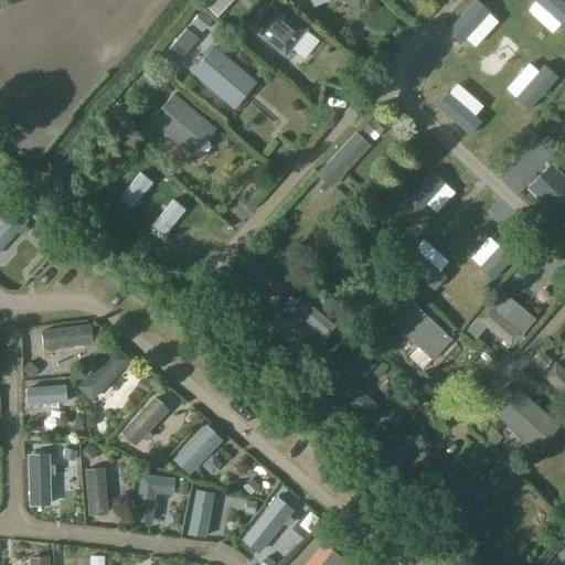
[(134,0),(153,17),(164,3),(160,0),(134,0)]
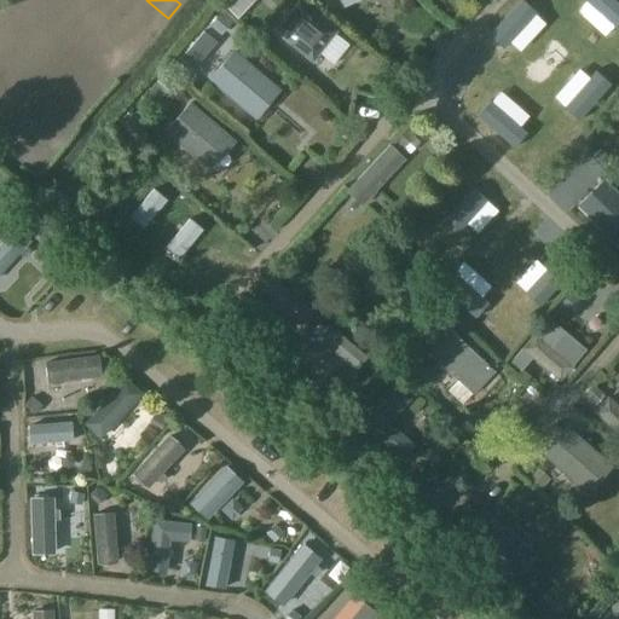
[(520,0),(487,36),(502,50),(534,15),(520,0)]
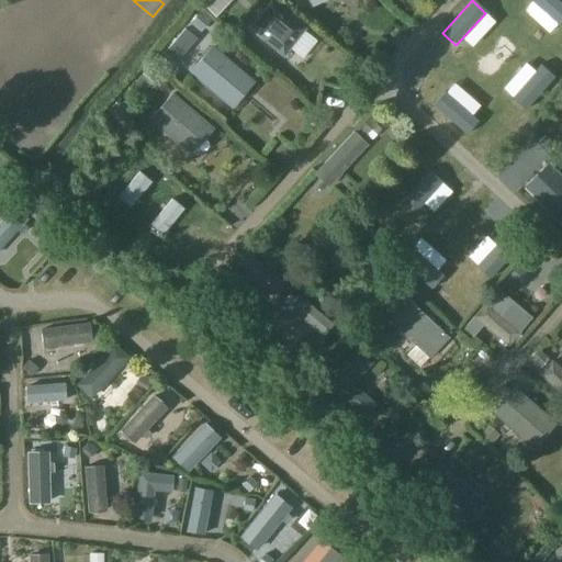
[(561,2),(559,0),(534,0),(561,24),(561,22),(561,2)]
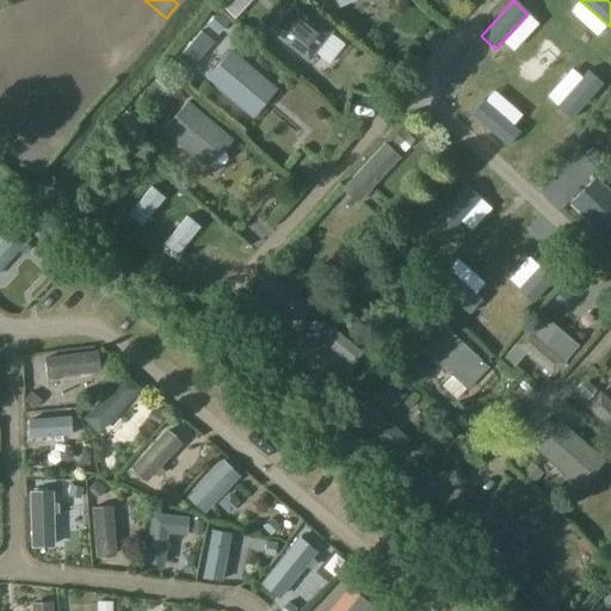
[(295,1),(270,31),(308,61),(332,31),(295,1)]
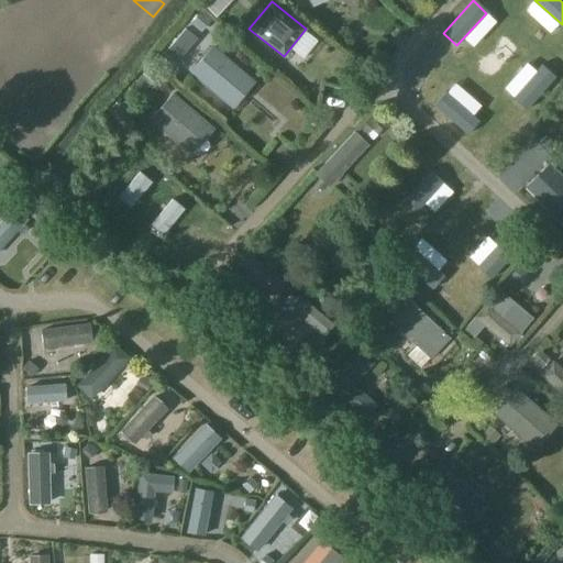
[(110,18),(122,25),(131,13),(119,4),(110,18)]
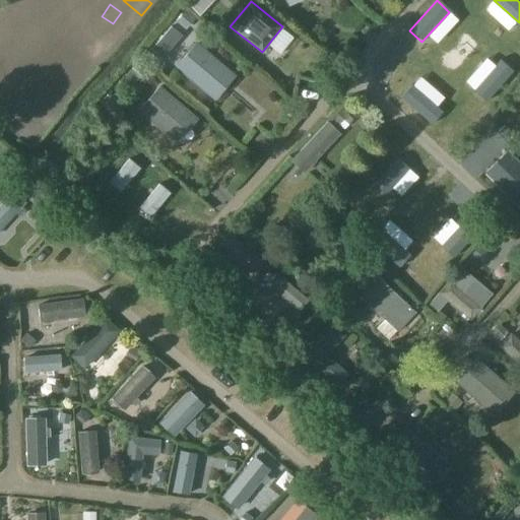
[(175,67),(206,93),(226,69),(196,43),(175,67)]
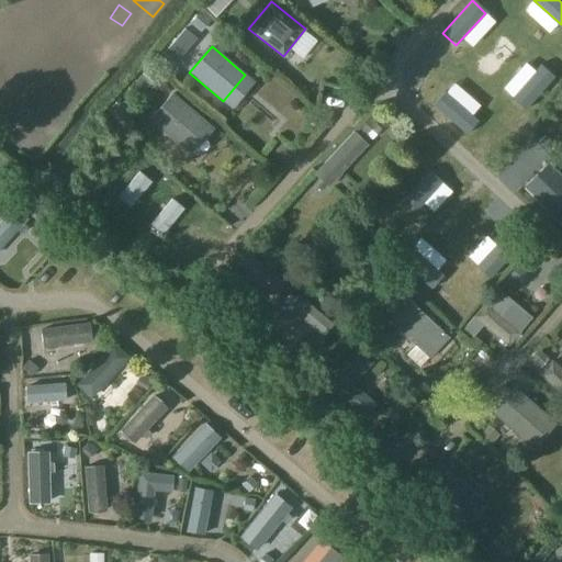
[(540,65),(510,99),(524,110),(553,77),(540,65)]
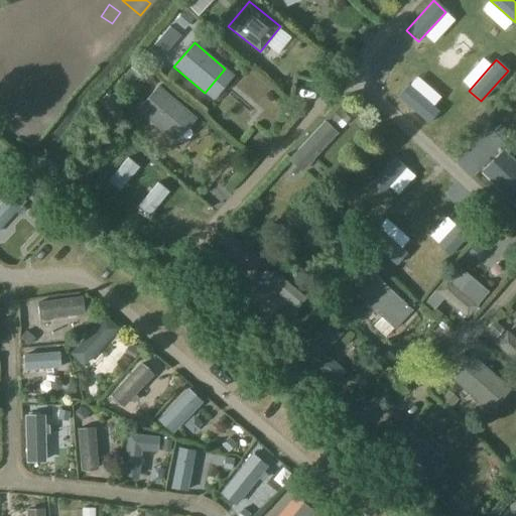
[(407,85),(396,98),(427,125),(438,112),(407,85)]
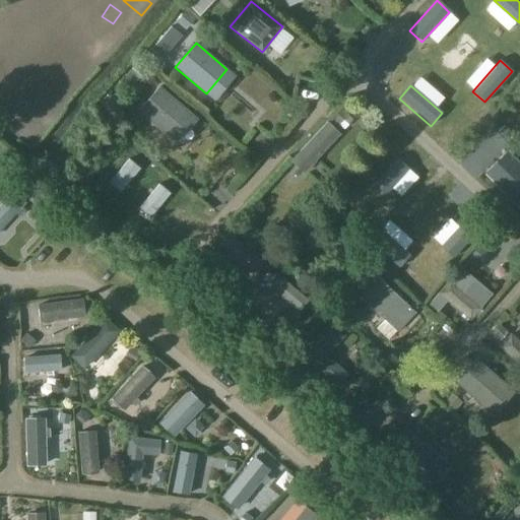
[(138,111),(169,136),(189,112),(158,86),(138,111)]
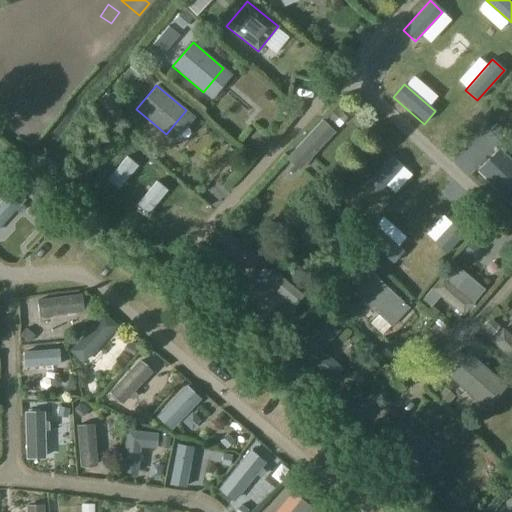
[(322,120),(286,158),(299,170),(334,132),(322,120)]
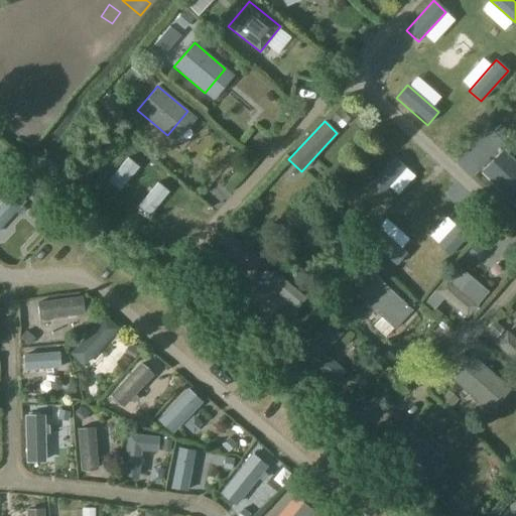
[(515,162),(504,150),(482,172),(509,200),(515,191),(515,162)]
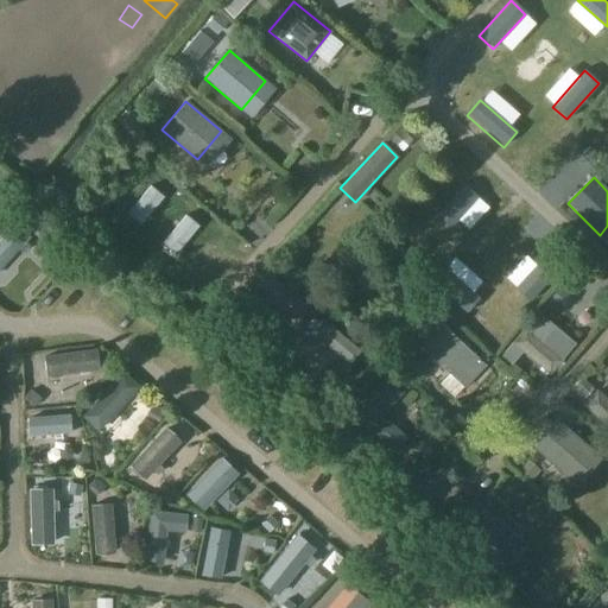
[(463,185),(435,216),(449,228),(477,198),(463,185)]
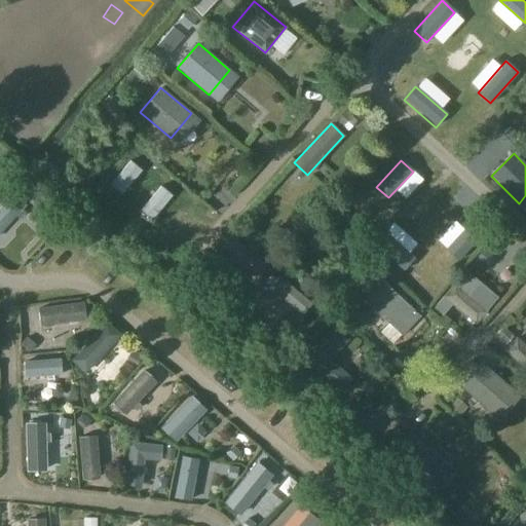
[(13,194),(0,208),(0,232),(16,215),(20,218),(25,213),(21,210),(26,204),(13,194)]
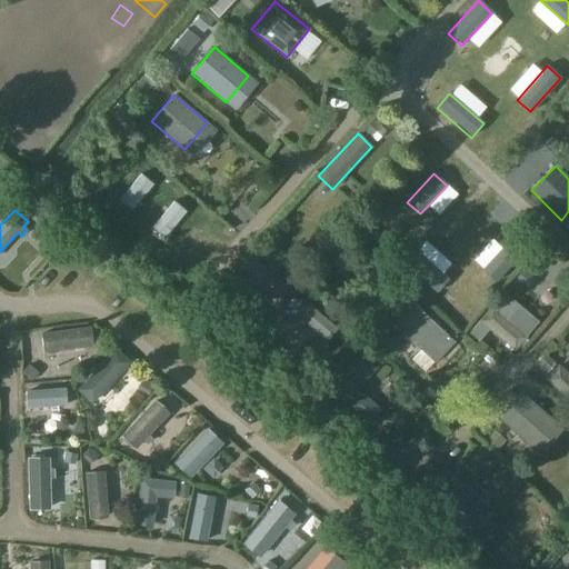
[(509,242),(481,271),(495,283),(522,255),(509,242)]
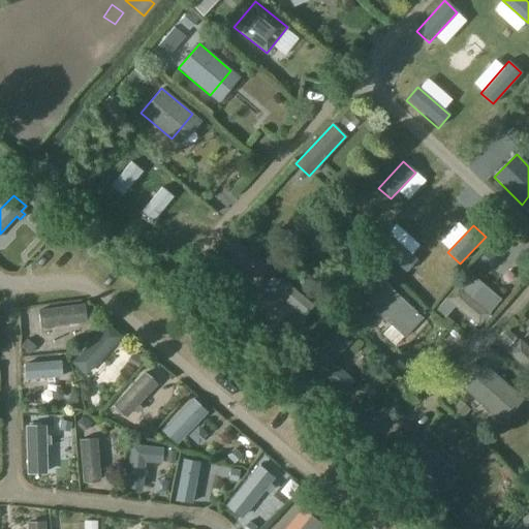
[(385,232),(374,245),(405,274),(416,260),(385,232)]
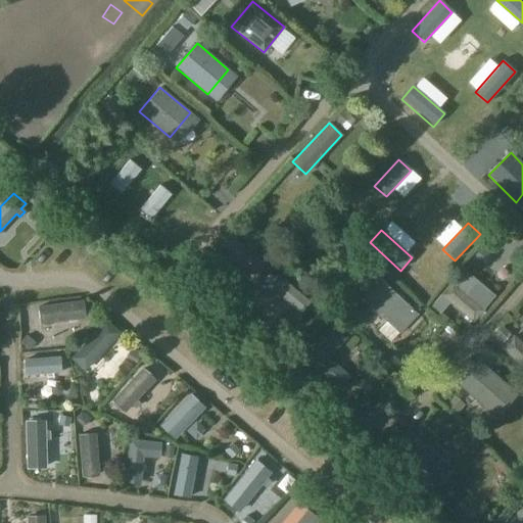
[(459,272),(450,281),(440,293),(431,305),(440,313),(449,301),(473,322),(483,310),(458,287),(466,278),(459,272)]
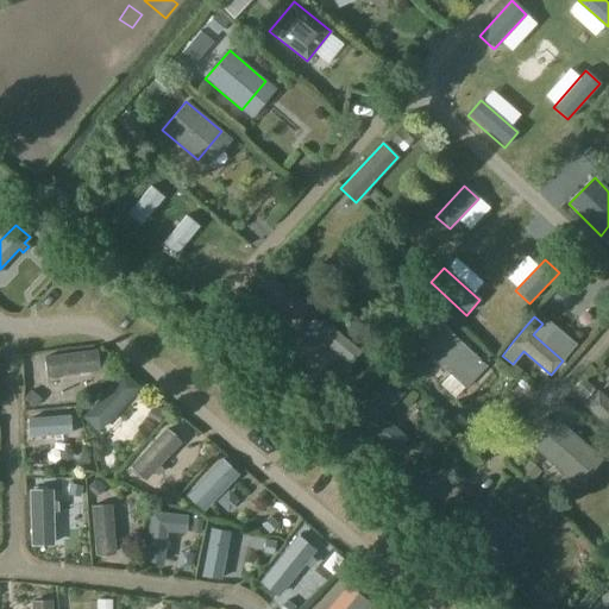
[(440,325),(420,347),(465,388),(485,365),(440,325)]
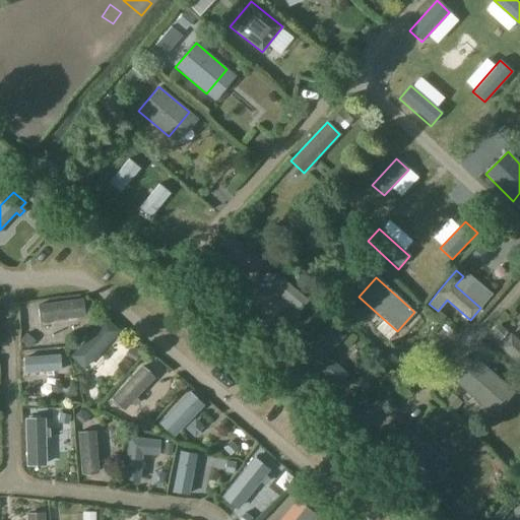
[(326,354),(344,335),(342,333),(350,324),(340,315),(332,323),(303,355),(302,355),(291,368),(301,375),(310,363),(336,387),(347,374),(326,354)]
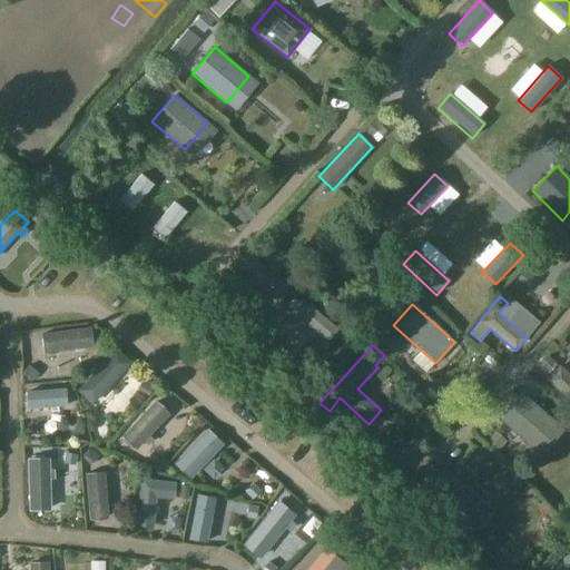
[(92,403),(129,362),(116,350),(78,391),(92,403)]
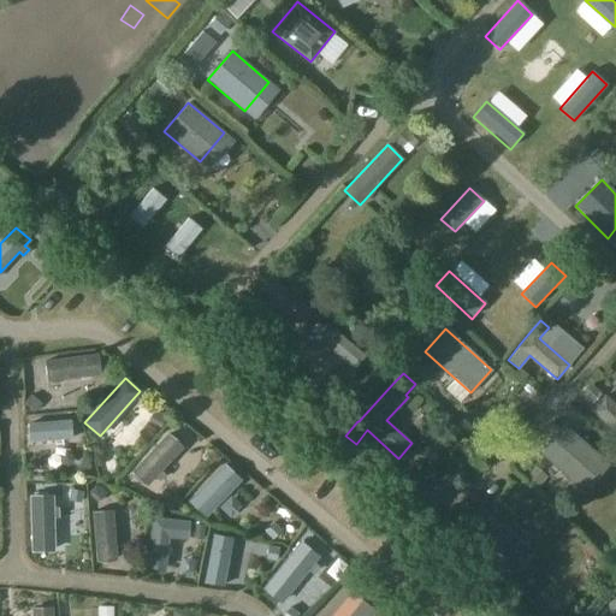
[(615,395),(615,398),(603,389),(586,408),(615,432),(615,395)]
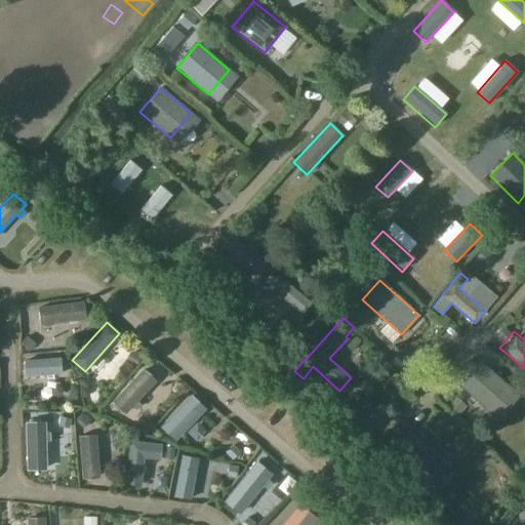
[(480,363),(459,386),(497,419),(518,396),(480,363)]
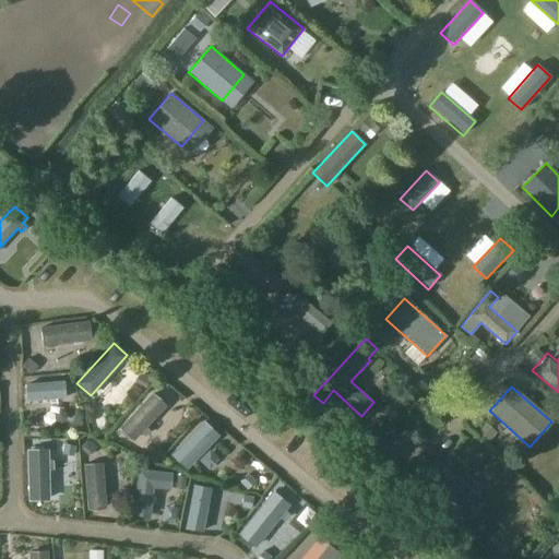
[(166,406),(152,393),(119,426),(134,440),(166,406)]
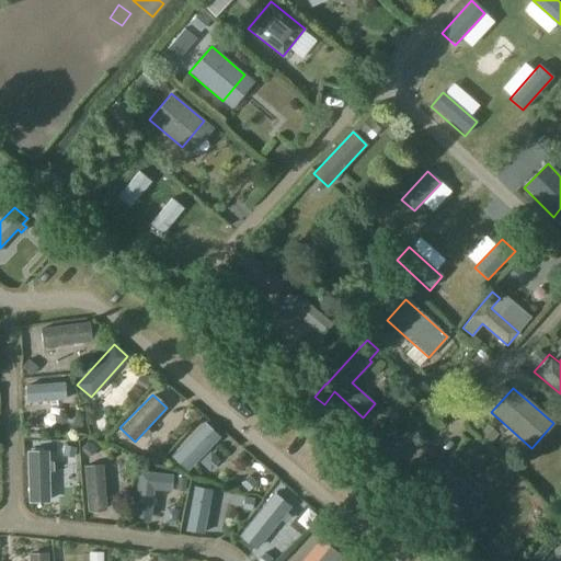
[(27,419),(60,416),(59,403),(26,404),(27,419)]
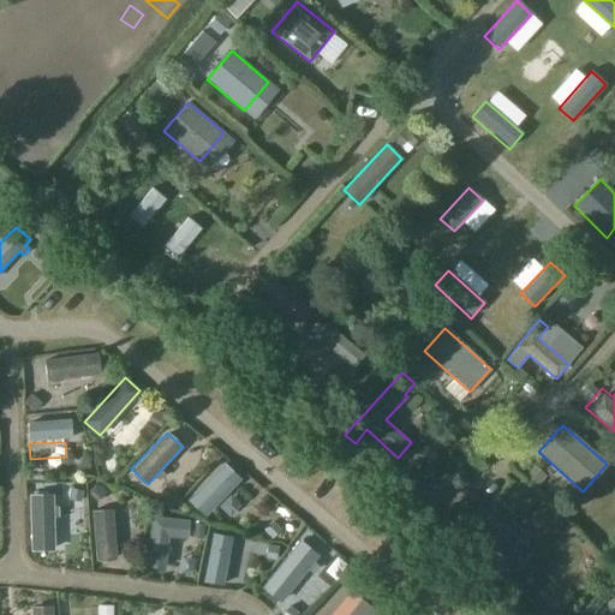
[(186,496),(204,514),(238,479),(220,461),(186,496)]
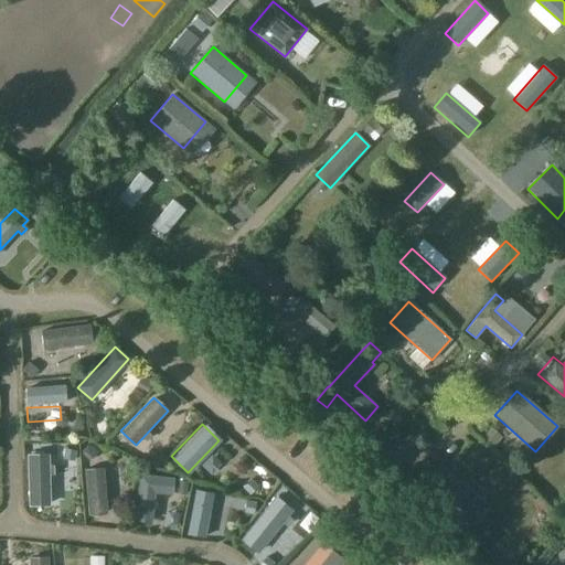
[(49,503),(49,475),(53,475),(53,466),(48,466),(48,456),(27,456),(28,504),(49,503)]
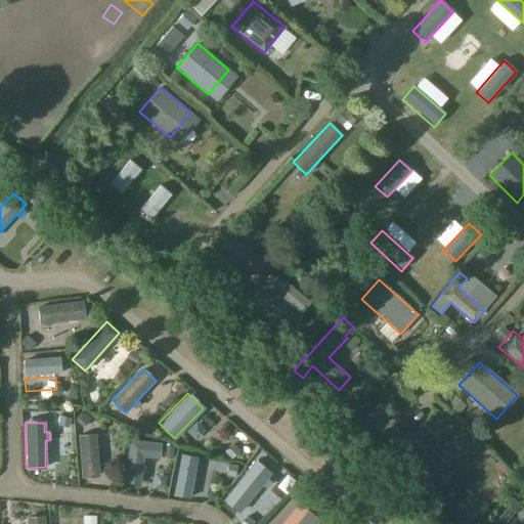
[(389,454),(422,483),(441,460),(409,432),(389,454)]
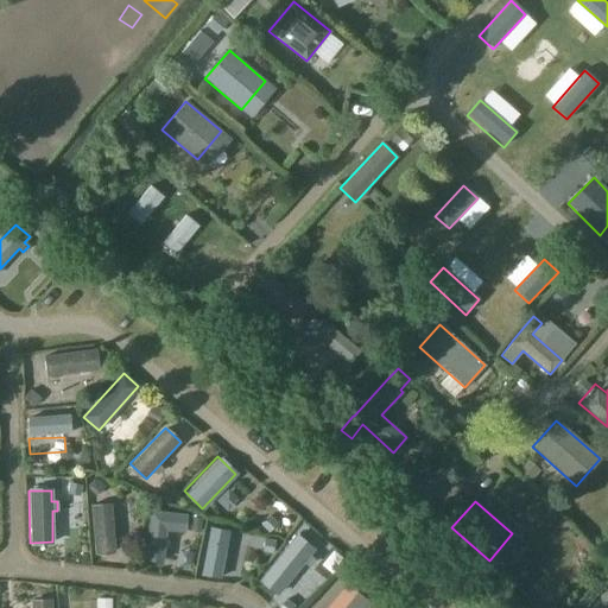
[(185,532),(188,514),(151,511),(146,558),(163,561),(166,530),(185,532)]
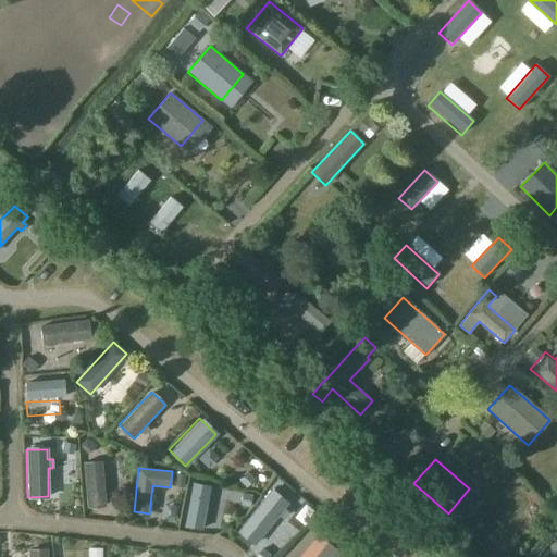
[(210,489),(193,484),(184,529),(201,532),(210,489)]
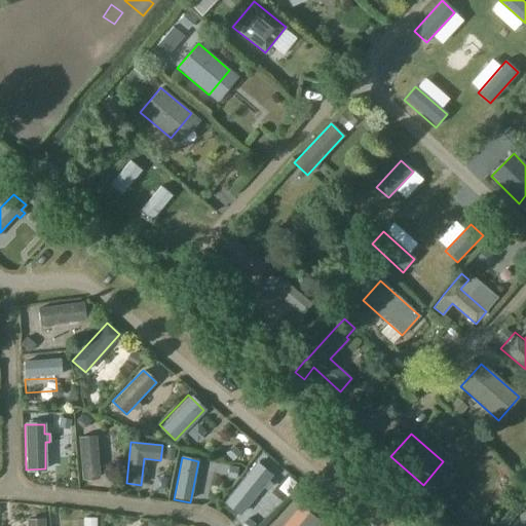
[(230,516),(241,525),(271,492),(261,482),(230,516)]
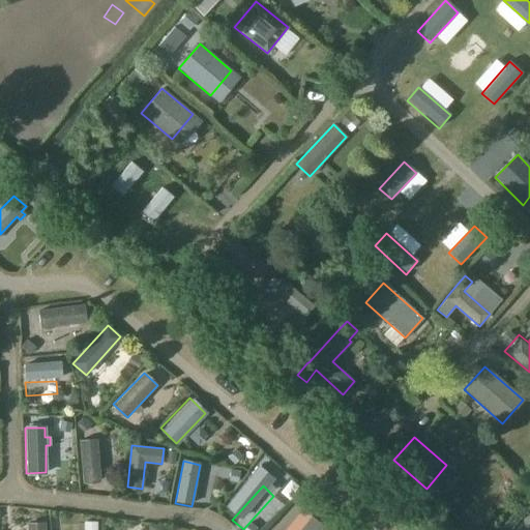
[(312,501),(286,529),(332,529),(339,524),(312,501)]
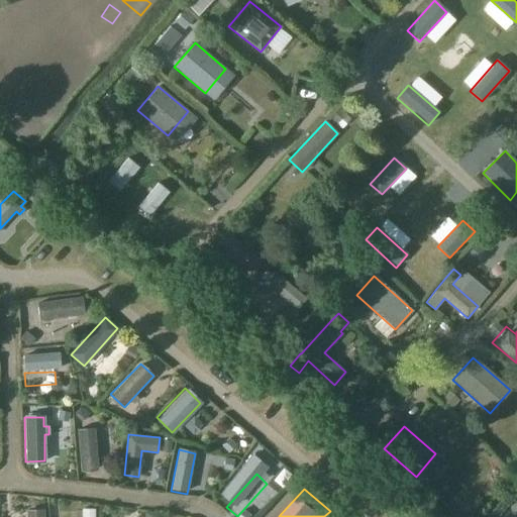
[(516,516),(516,500),(502,516),(516,516)]
